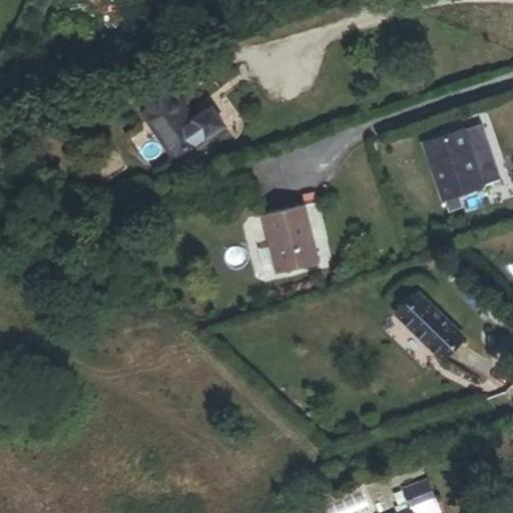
[(192,119),(176,97),(143,119),(171,160),(223,124),(210,106),(192,119)]
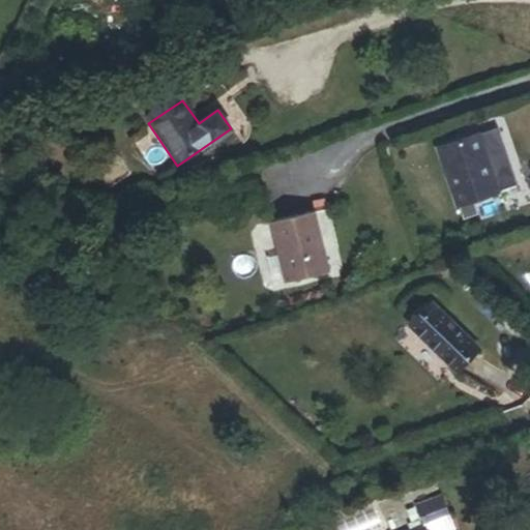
[(478,135),(436,149),(455,208),(499,194),(478,135)]
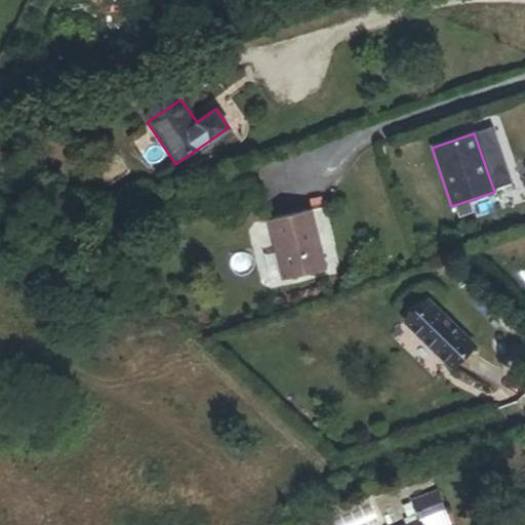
[(311,211),(268,221),(282,282),(325,272),(311,211)]
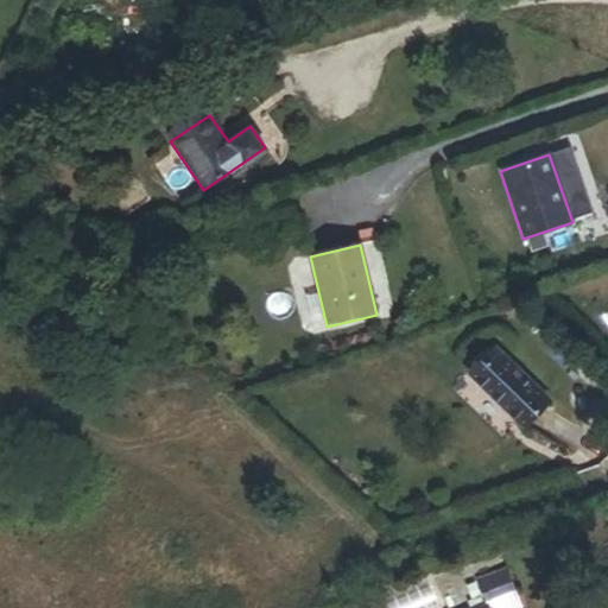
[(496,350),(472,378),(525,429),(550,401),(496,350)]
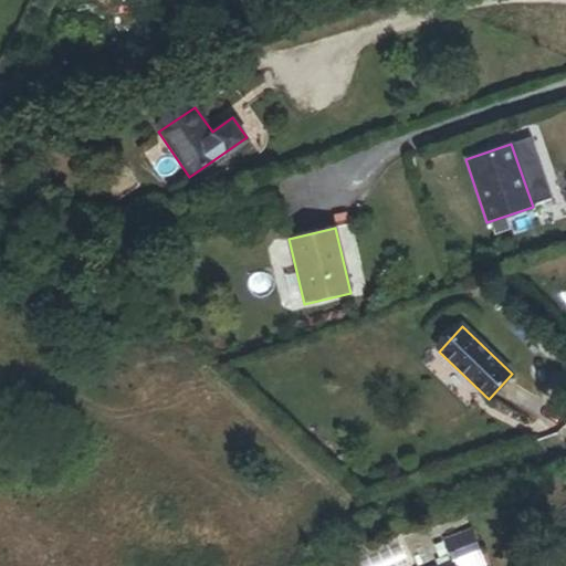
[(481,565),(477,556),(479,555),(469,531),(442,542),(452,565),(449,565),(481,565)]
